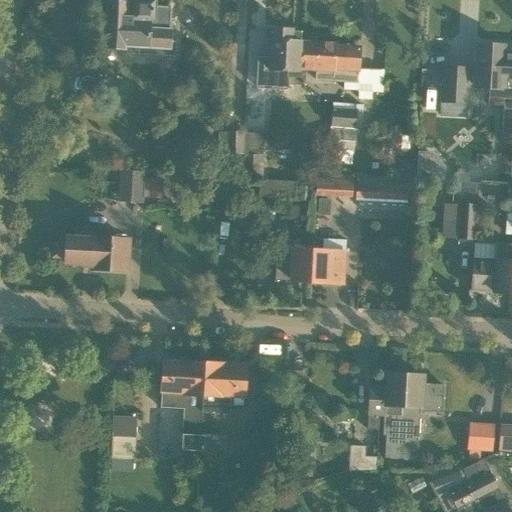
[(106,4),(103,47),(123,48),(139,49),(138,53),(173,56),(174,43),(168,43),(168,28),(169,8),(152,7),(152,2),(133,0),(132,5),(123,5),(120,0),(110,0),(108,4),(106,4)]
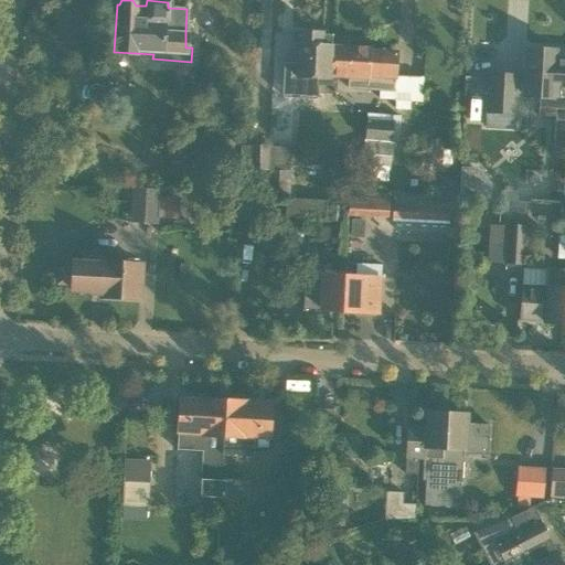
[(337,77),(329,76),(330,56),(336,56),(336,48),(331,48),(331,35),(297,33),(295,66),(294,95),(318,96),(318,93),(336,94),(337,77)]
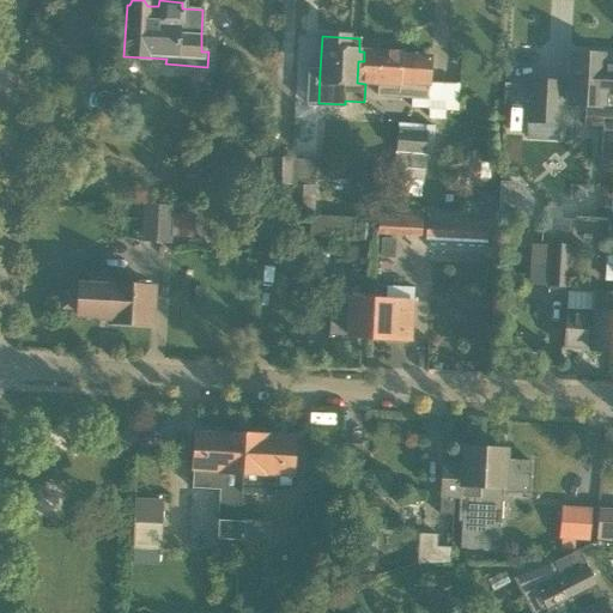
[(358,61),(357,83),(365,84),(377,84),(376,95),(411,97),(411,107),(426,108),(457,110),(459,84),(428,82),(429,58),(400,56),(400,54),(364,52),(364,61),(358,61)]
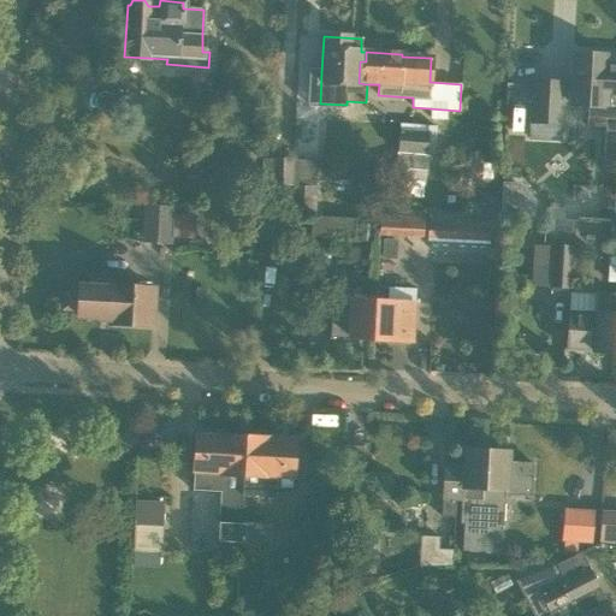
[(573,101),(573,107),(579,107),(590,108),(588,126),(606,128),(603,166),(615,166),(615,65),(603,65),(604,54),(575,53),(574,77),(573,101)]
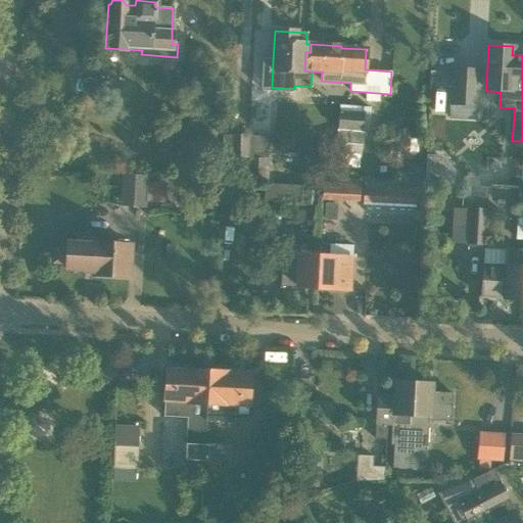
[(455,67),(454,104),(478,105),(481,106),(490,106),(491,91),(486,91),(486,90),(486,86),(479,86),(479,68),(455,67)]
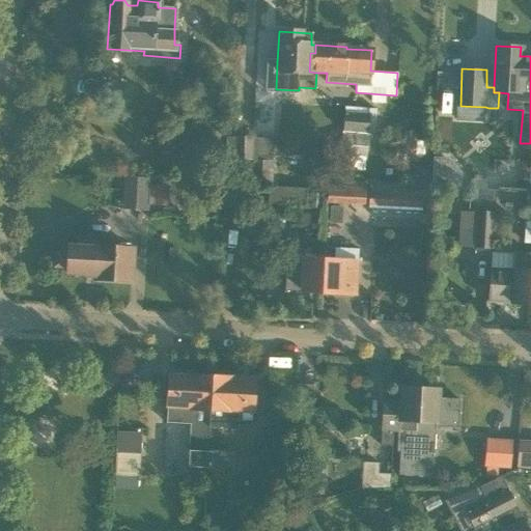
[(375,109),(343,106),(341,131),(374,133),(375,109)]
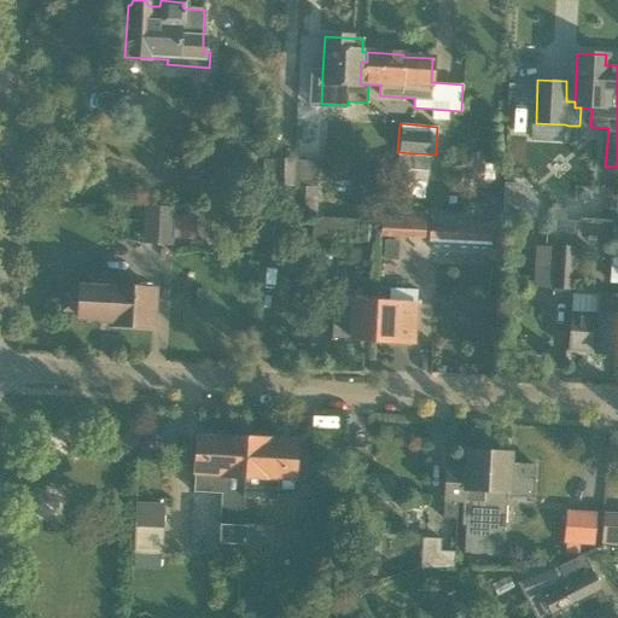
[(427,156),(396,155),(395,184),(426,185),(427,156)]
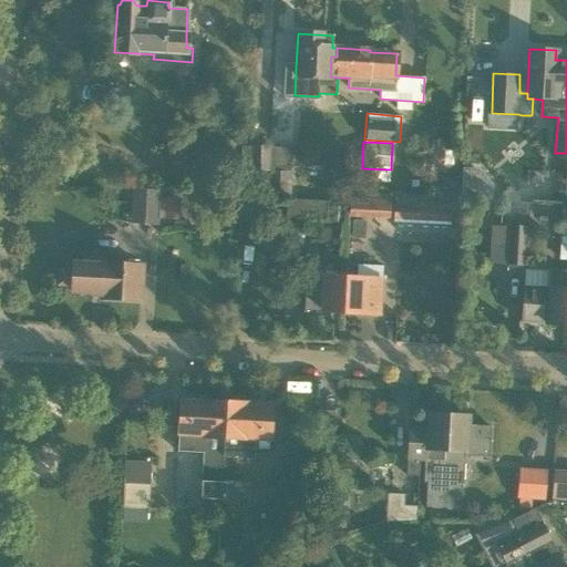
[(268,169),(268,147),(241,147),(240,168),(268,169)]
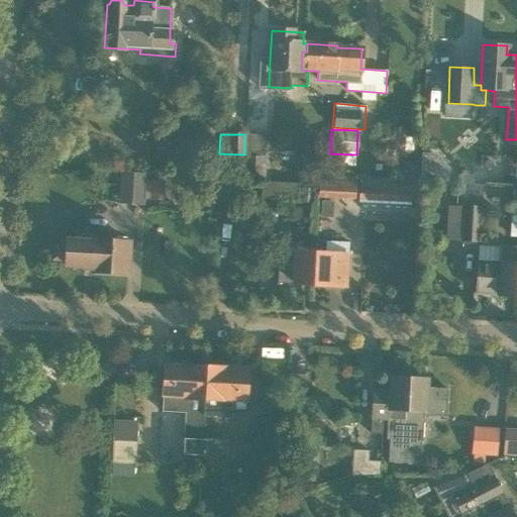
[(244,154),(243,156),(244,156),(243,177),(265,178),(265,157),(266,135),(244,134),(244,154)]
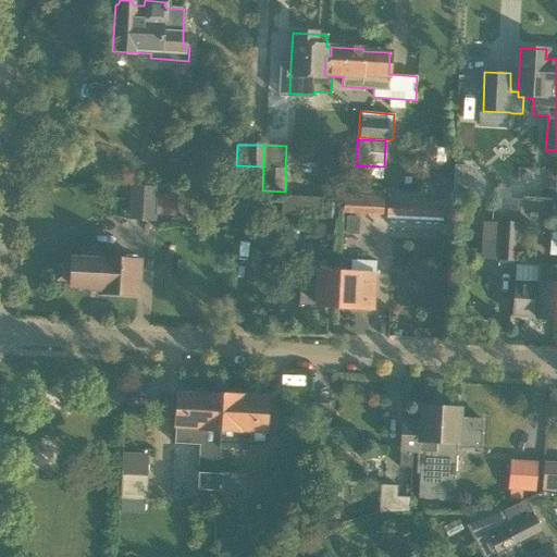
[(474,165),(454,163),(452,196),(487,198),(489,177),(479,176),(474,170),(474,165)]
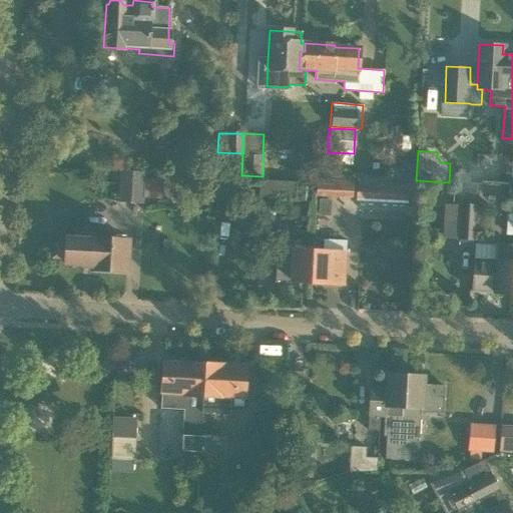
[(119,170),(116,201),(142,203),(144,172),(119,170)]
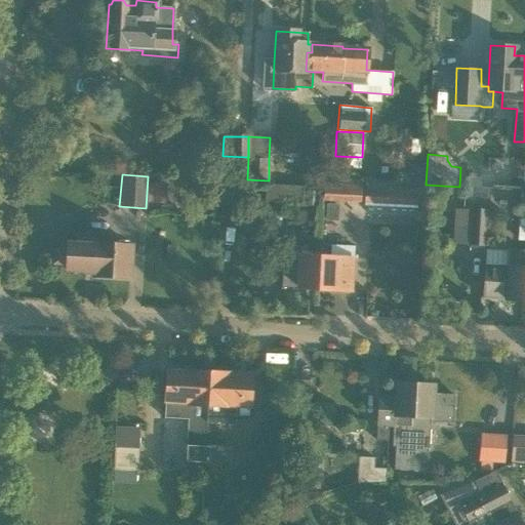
[(322,200),(360,202),(361,179),(323,177),(322,200)]
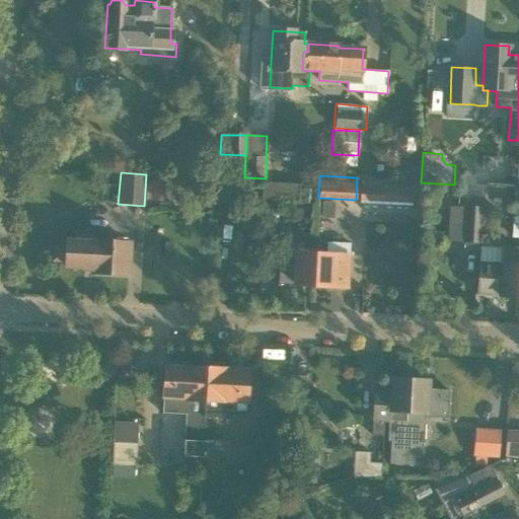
[(360,201),(413,204),(413,189),(403,188),(403,186),(395,186),(395,180),(361,178),(360,201)]
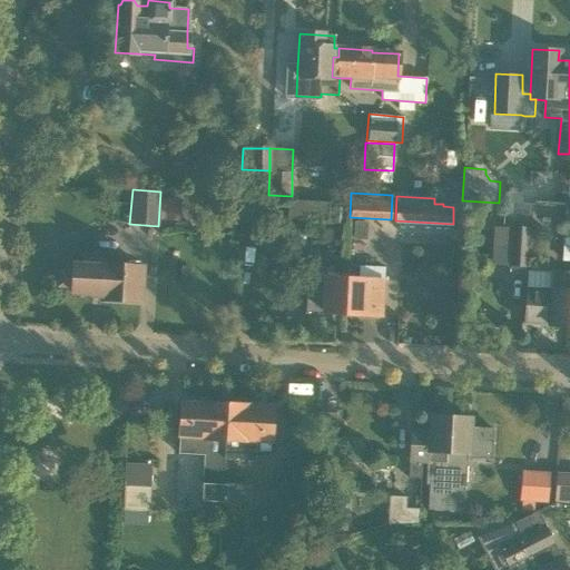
[(330,203),(290,199),(288,218),(327,220),(330,203)]
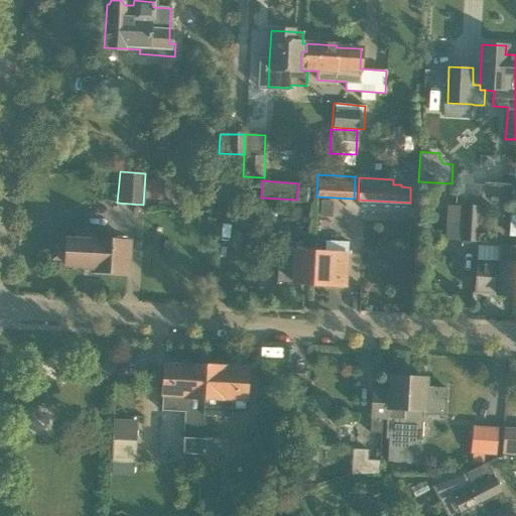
[(481,242),(484,206),(480,205),(482,185),(457,183),(455,206),(450,206),(448,239),(481,242)]
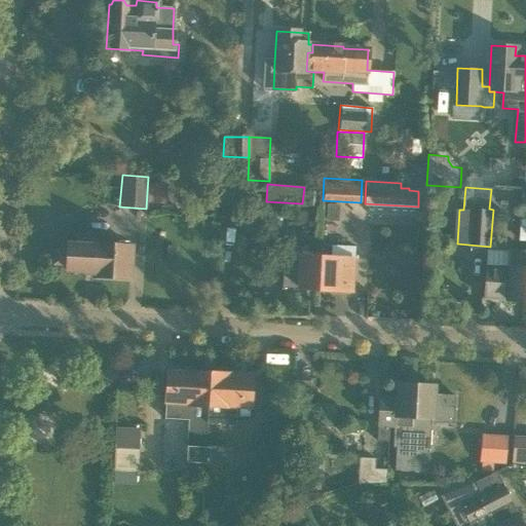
[(325,202),(325,219),(333,219),(337,219),(337,210),(337,202),(335,202),(325,202)]
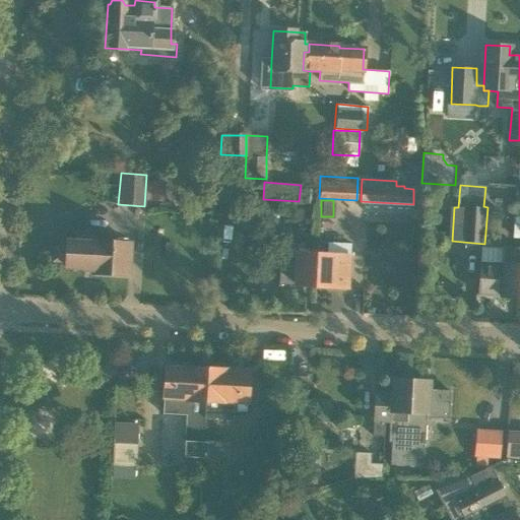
[(127,275),(129,244),(94,242),(94,239),(85,238),(86,233),(76,232),(75,243),(67,243),(66,249),(55,248),(55,260),(66,261),(65,267),(83,268),(83,269),(91,270),(90,273),(127,275)]
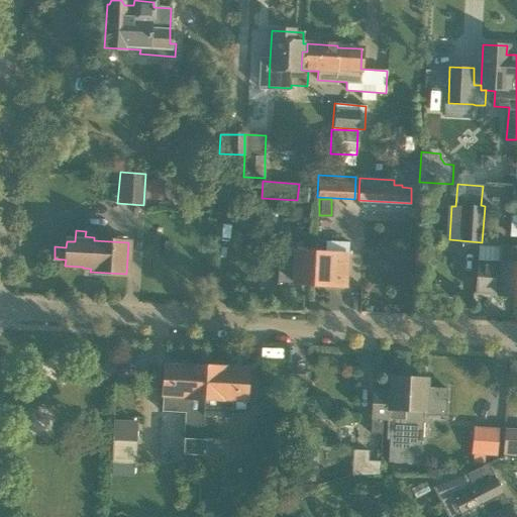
[(312,285),(346,286),(348,242),(325,241),(324,252),(319,252),(319,249),(314,248),(312,285)]
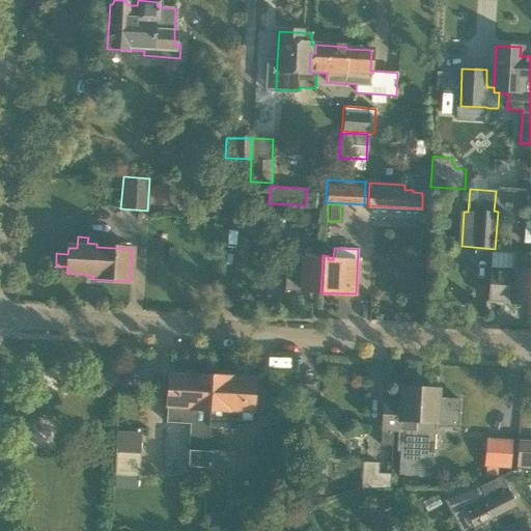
[(529,304),(530,272),(530,268),(530,254),(492,252),(488,302),(529,304)]
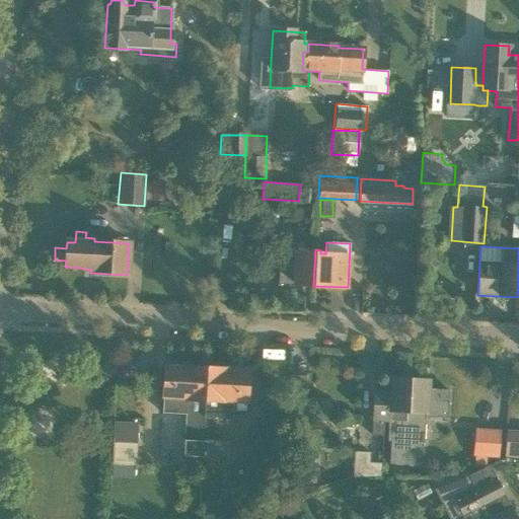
[(315,249),(281,247),(280,264),(279,284),(313,286),(315,249)]
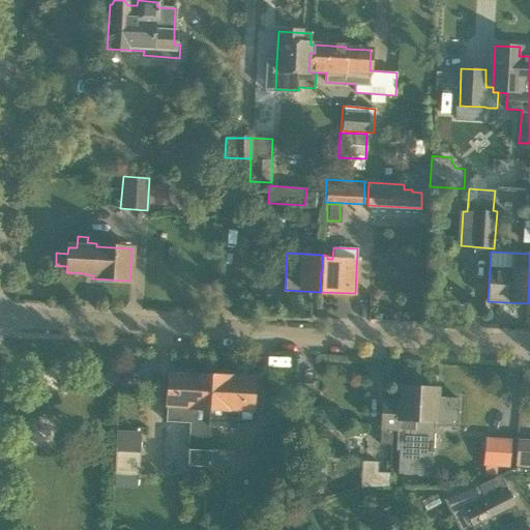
[(206,451),(210,377),(192,376),(192,377),(168,375),(166,417),(166,422),(189,423),(186,467),(205,468),(209,468),(210,452),(206,451)]
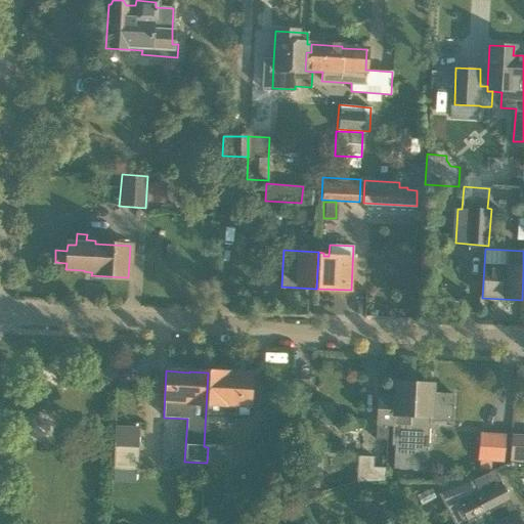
[(203,463),(202,476),(221,477),(222,464),(229,464),(230,447),(215,446),(216,423),(232,424),(233,405),(248,406),(250,376),(226,375),(226,374),(208,373),(204,446),(208,447),(207,463),(203,463)]
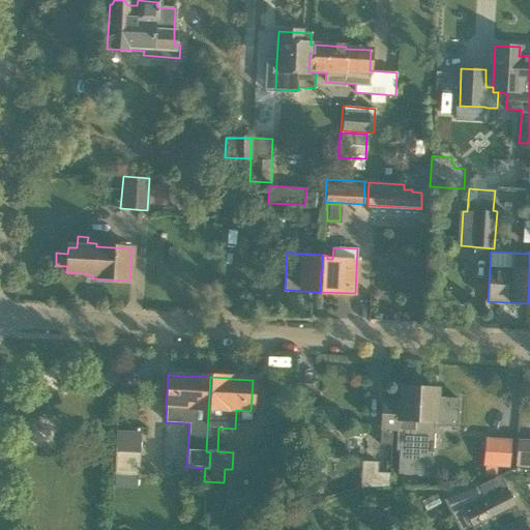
[(420,388),(400,387),(399,402),(382,401),(381,421),(381,444),(392,445),(392,429),(398,430),(396,451),(400,451),(399,474),(416,475),(420,388)]
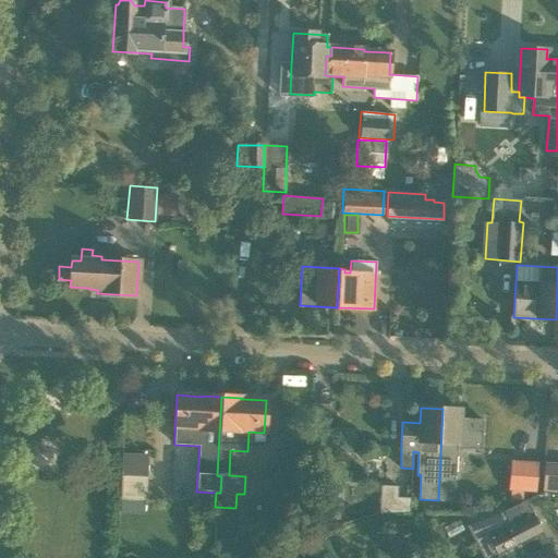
[(438,500),(453,500),(455,476),(457,476),(458,448),(481,449),(483,420),(459,419),(460,410),(443,409),(438,500)]
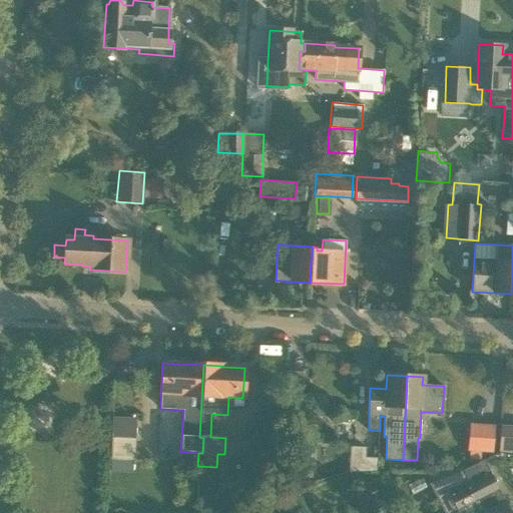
[(133,458),(134,419),(112,418),(111,458),(133,458)]
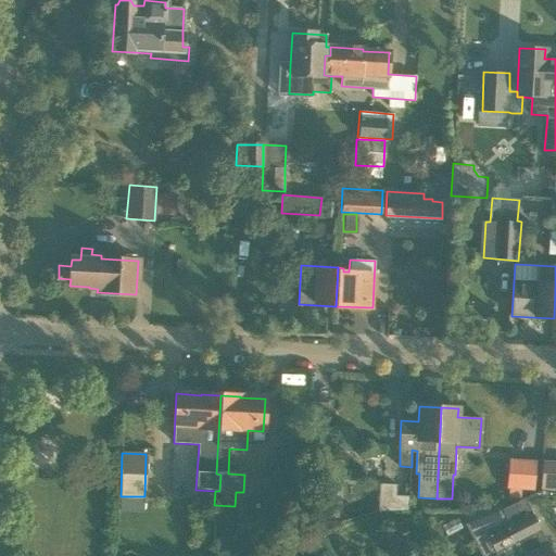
[(508,488),(507,498),(519,500),(520,489),(533,490),(535,460),(508,458),(506,488),(508,488)]
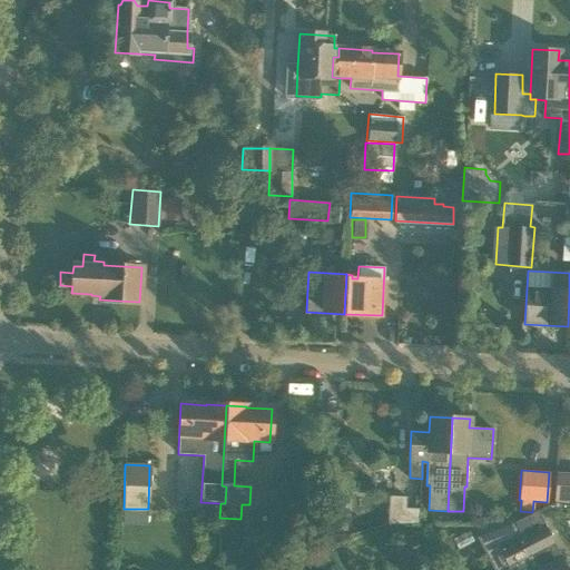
[(569,472),(557,472),(554,503),(569,503),(569,472)]
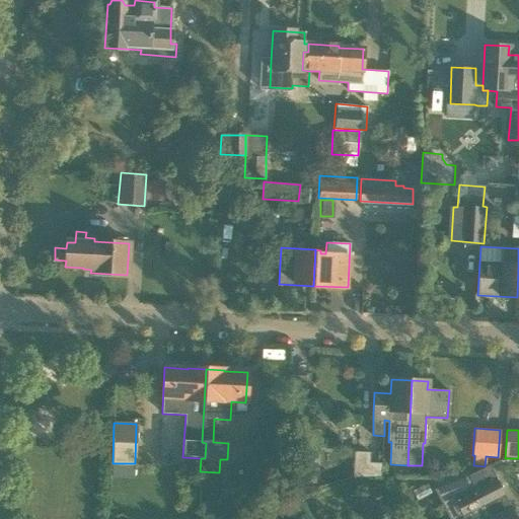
[(353,476),(380,476),(382,463),(369,462),(370,452),(354,451),(353,476)]
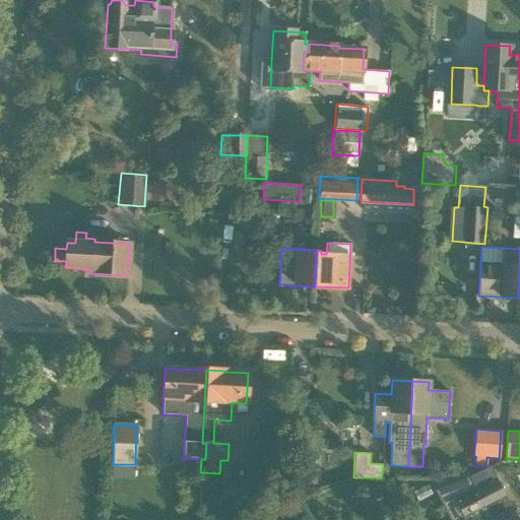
[(471,481),(491,519),(515,519),(497,482),(492,485),(485,473),(471,481)]
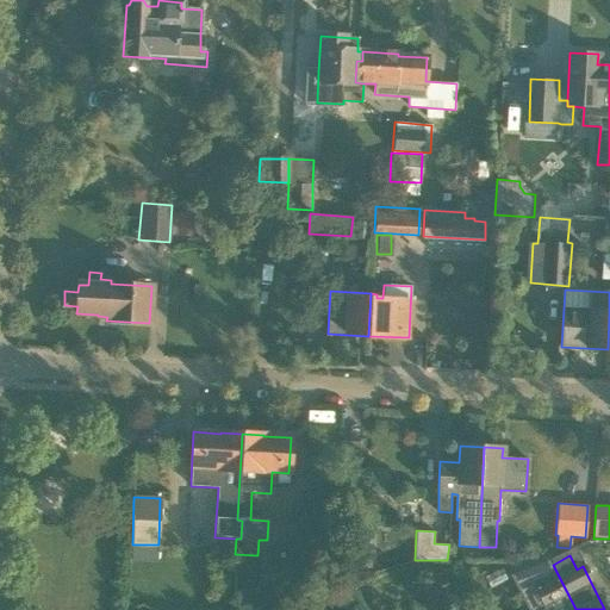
[(576,609),(553,565),(552,565),(549,560),(510,574),(528,609),(529,609),(576,609)]
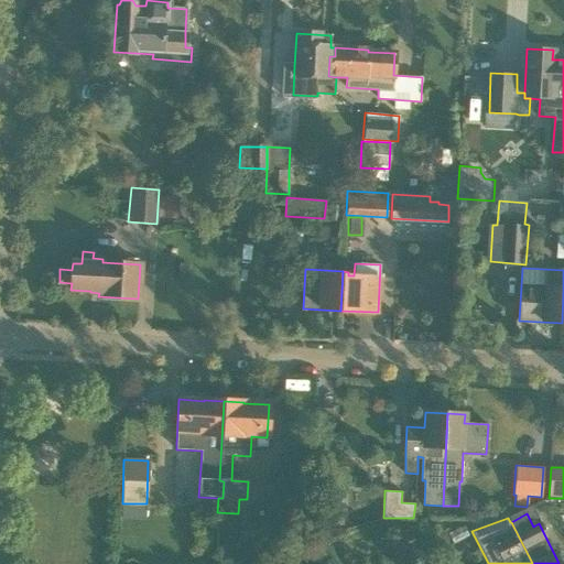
[(259,563),(256,548),(219,556),(220,563),(259,563)]
